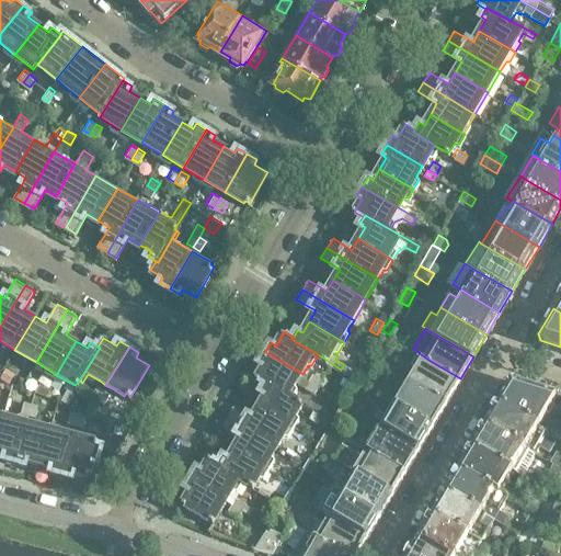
[(379,347),(373,355),(385,363),(391,354),(379,347)]
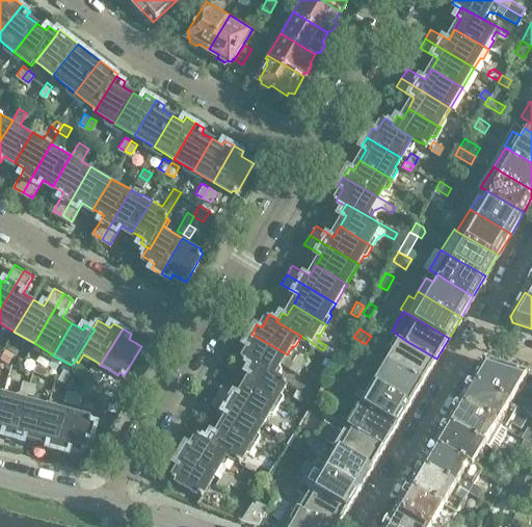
[(250,346),(243,359),(251,364),(254,362),(277,375),(278,373),(282,368),(281,367),(283,362),(298,371),(302,364),(293,359),(287,354),(251,334),(246,343),(250,346)]
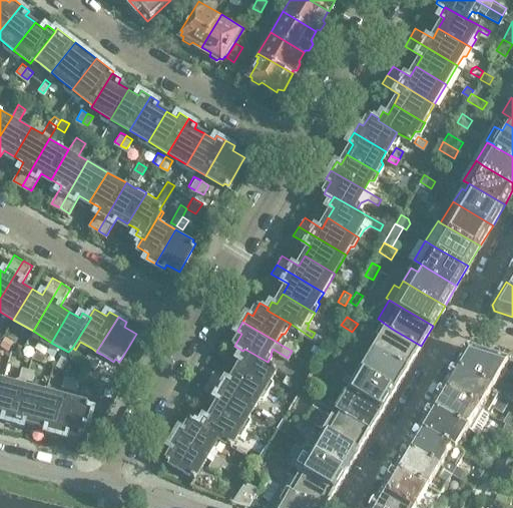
[(370,344),(374,346),(409,367),(421,346),(392,329),(387,325),(383,324),(370,344)]
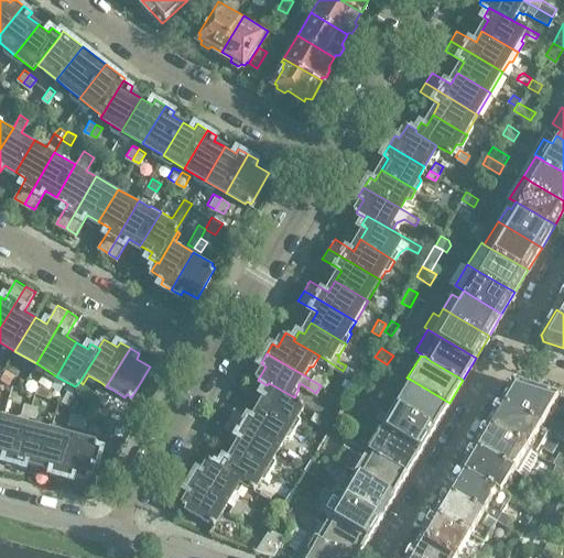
[(375,357),(369,367),(380,374),(387,364),(375,357)]
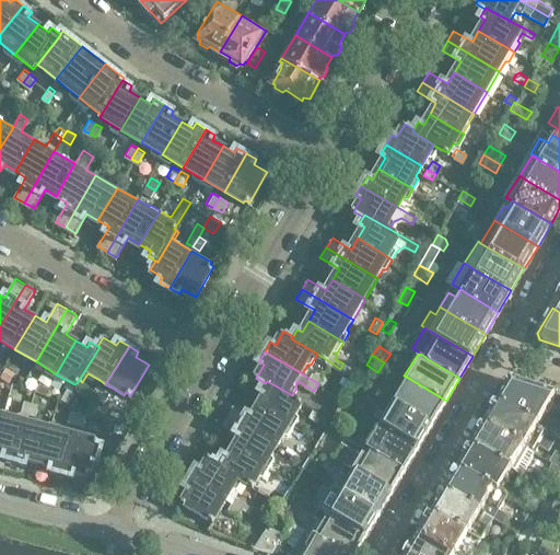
[(351,367),(345,362),(343,363),(340,369),(347,372),(351,367)]
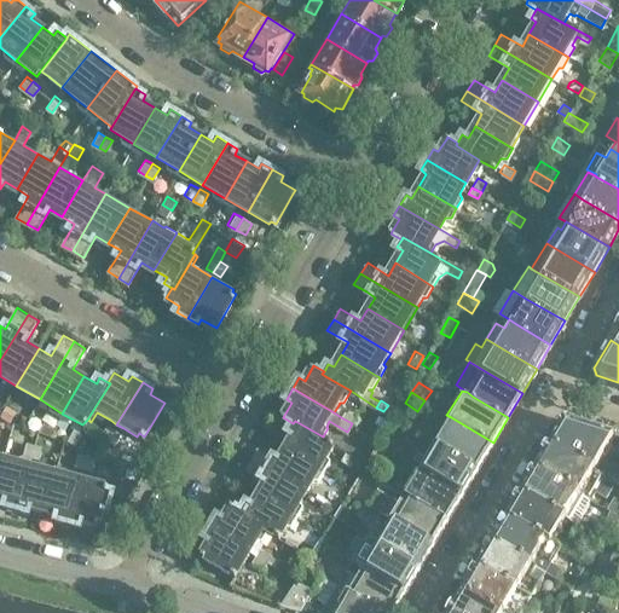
[(0,417),(9,422),(15,410),(6,405),(0,415),(0,417)]
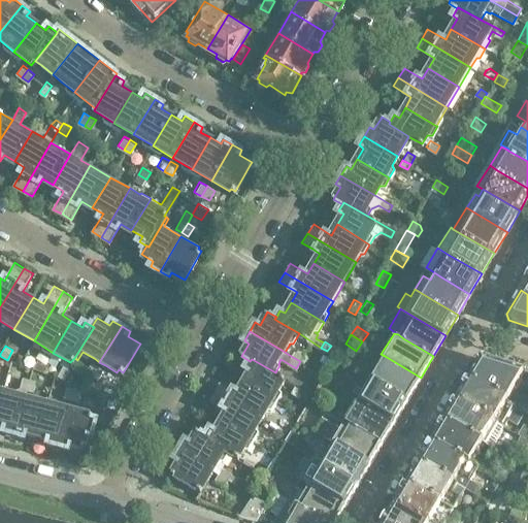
[(303,355),(295,350),(291,356),(300,361),(303,355)]
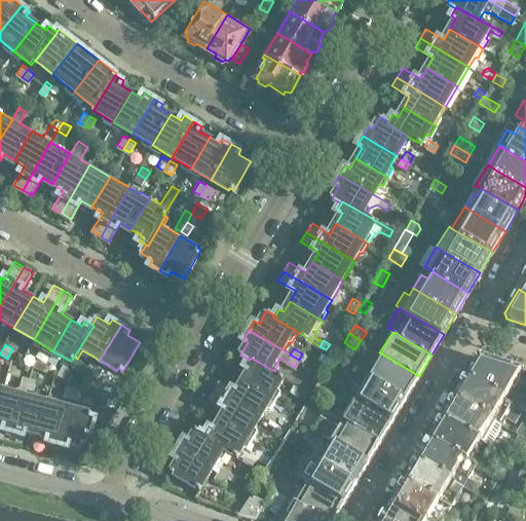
[(367,373),(371,376),(407,397),(419,376),(383,355),(379,352),(367,373)]
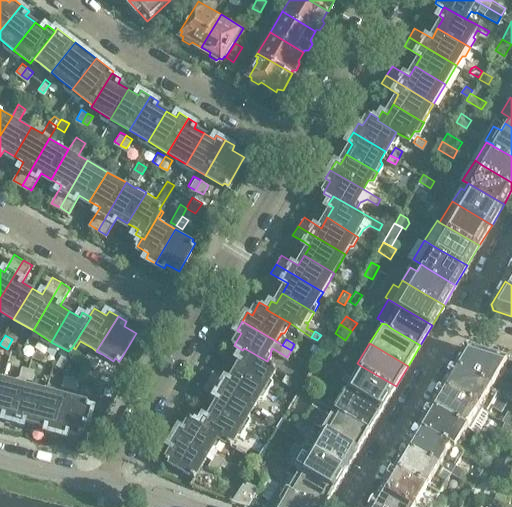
[(465,348),(456,363),(492,385),(511,396),(511,382),(498,374),(506,362),(508,357),(471,345),(471,344),(464,347),(465,348)]
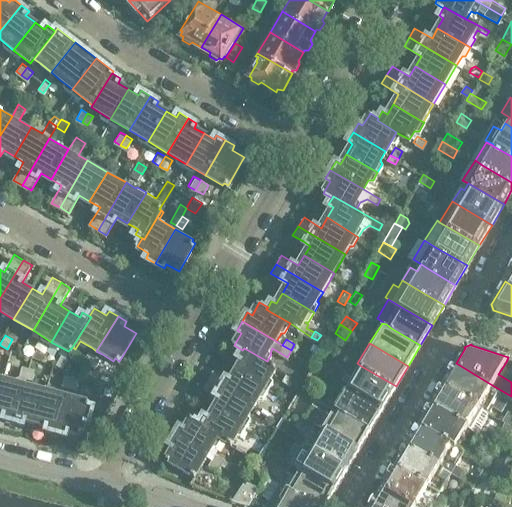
[(243,359),(237,369),(269,388),(274,380),(272,378),(274,375),(277,370),(272,367),(273,365),(267,361),(244,348),(242,350),(238,356),(243,359)]
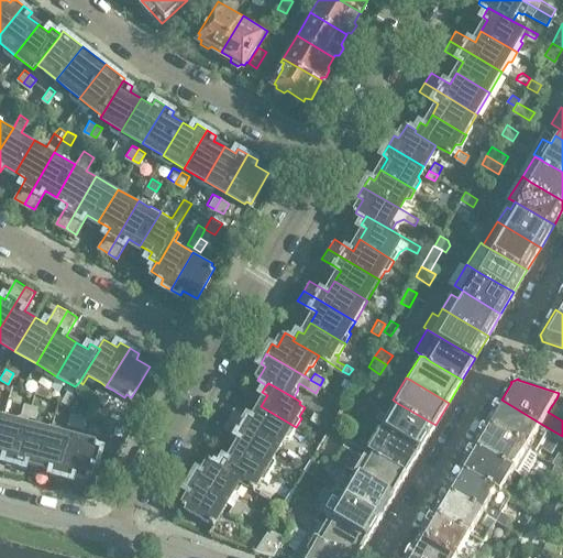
[(46,389),(37,384),(34,392),(42,395),(46,389)]
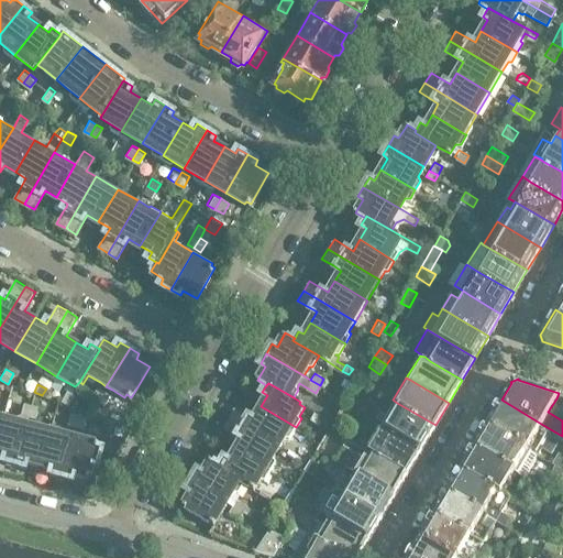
[(98,400),(103,391),(97,386),(91,395),(90,396),(97,401),(98,400)]
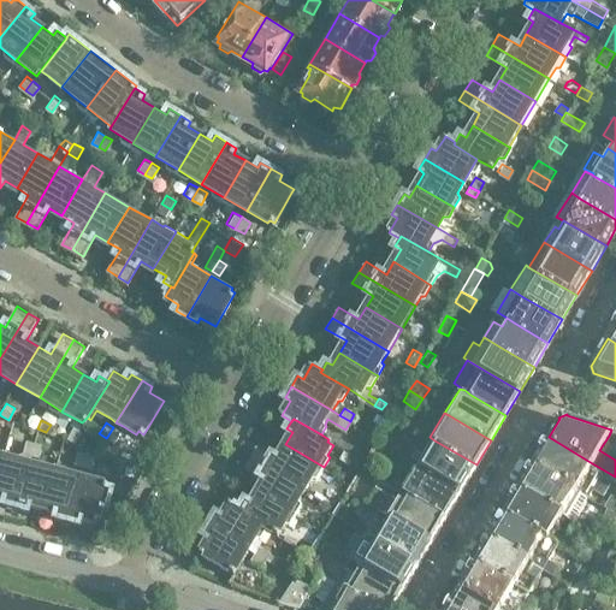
[(80,431),(70,426),(64,438),(72,443),(80,431)]
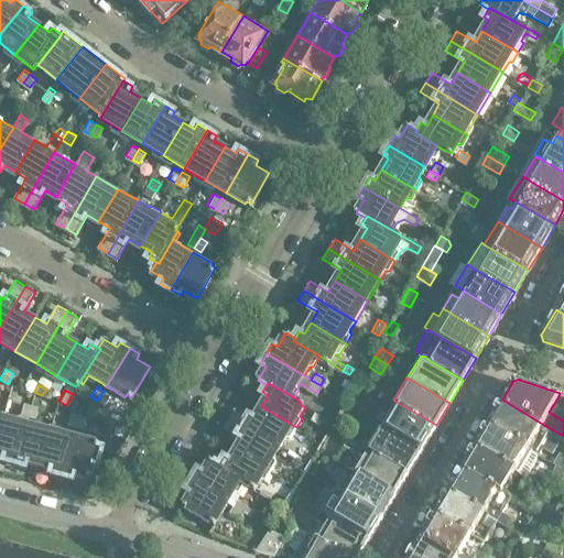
[(105,403),(110,394),(104,391),(98,400),(97,401),(104,404),(105,403)]
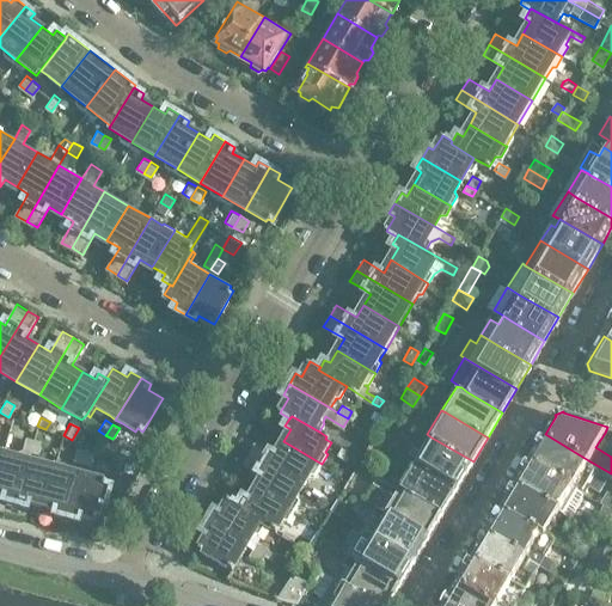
[(380,426),(373,435),(386,444),(392,434),(380,426)]
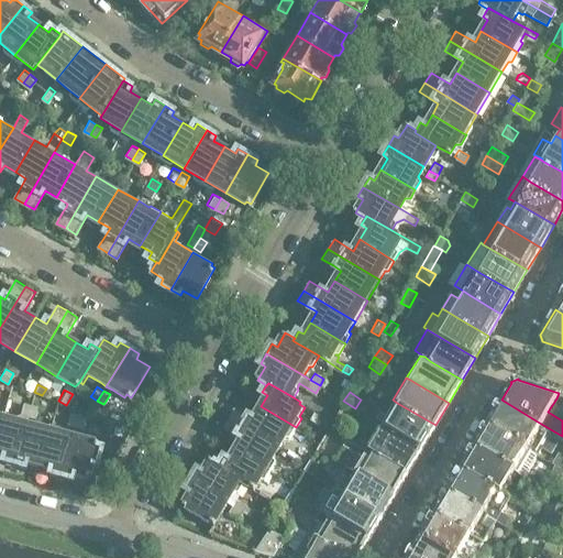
[(379,424),(384,425),(421,448),(435,425),(397,403),(393,400),(379,424)]
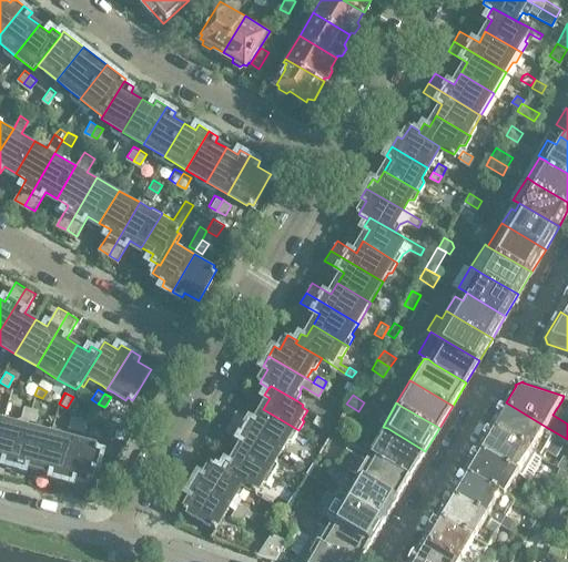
[(506,402),(492,426),(531,449),(538,439),(540,441),(546,431),(544,430),(546,427),(506,402)]
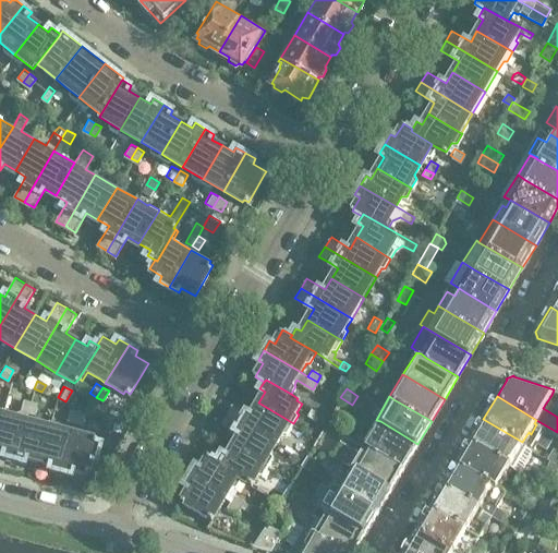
[(5,409),(0,429),(0,448),(7,451),(5,457),(16,459),(27,417),(28,411),(32,399),(24,397),(21,408),(14,411),(5,409)]
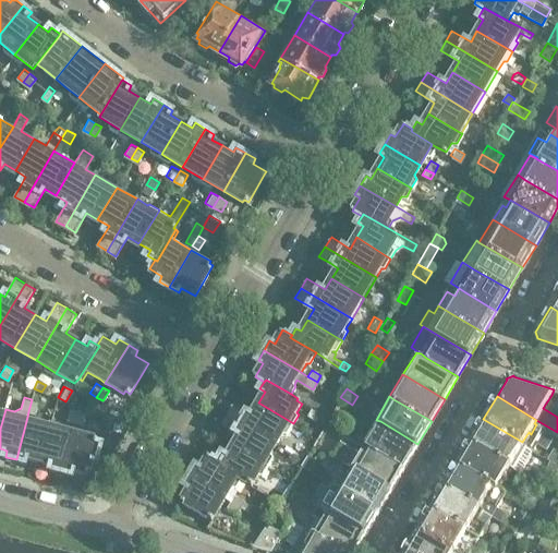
[(32,399),(28,411),(36,413),(39,401),(32,399)]
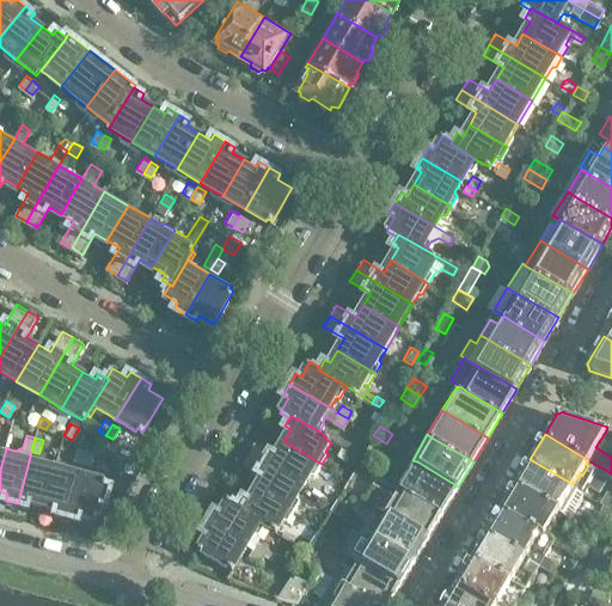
[(381,444),(372,438),(359,460),(368,466),(381,444)]
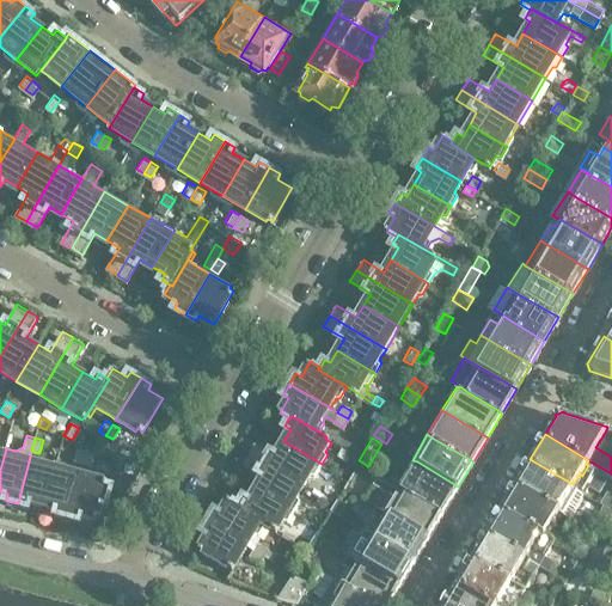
[(276,453),(256,441),(249,452),(306,485),(312,476),(314,476),(322,464),(283,441),(276,453)]
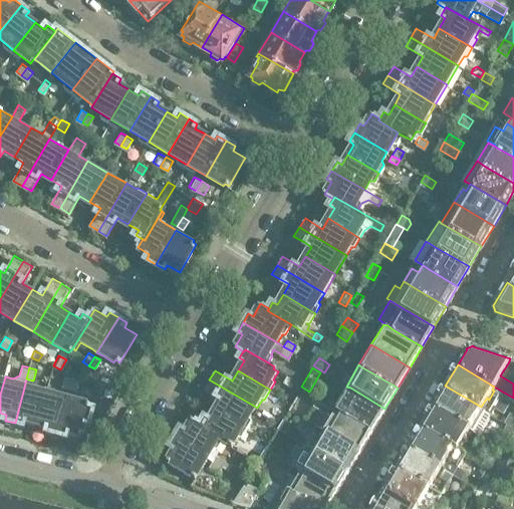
[(295,379),(285,373),(281,379),(292,386),(295,379)]
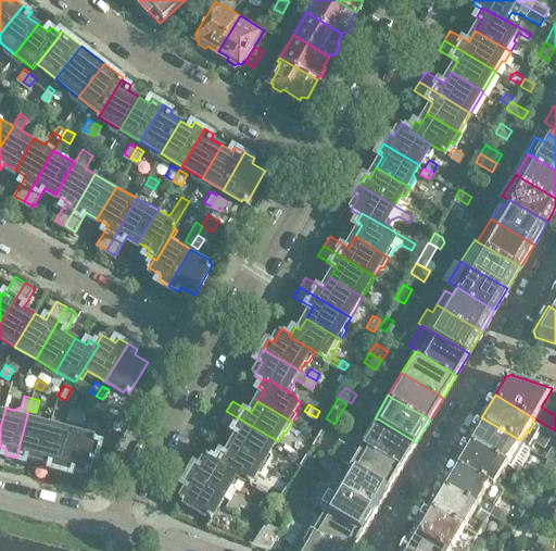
[(79,410),(72,408),(68,420),(76,422),(79,410)]
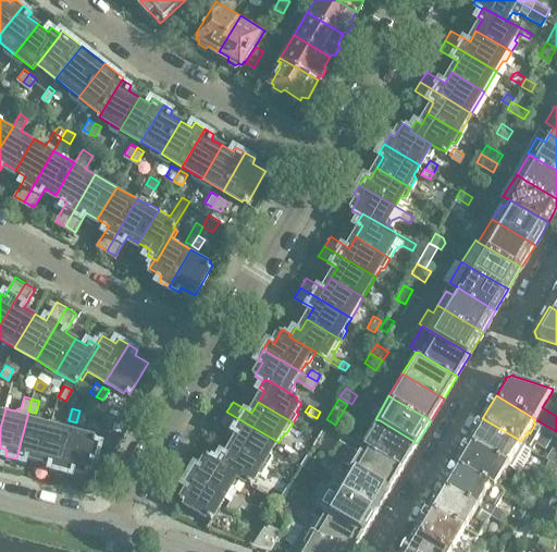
[(88,413),(79,411),(76,422),(84,425),(88,413)]
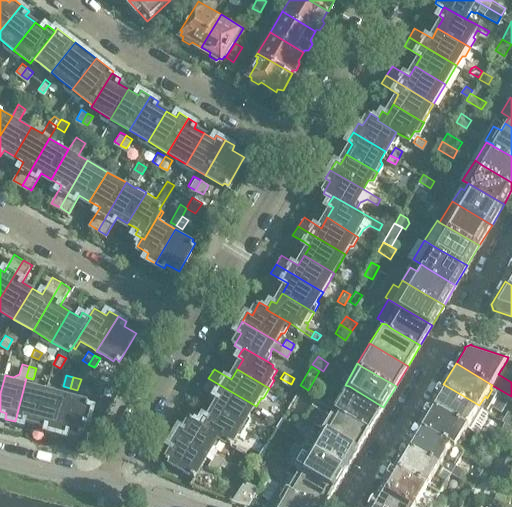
[(203,387),(221,397),(215,407),(245,425),(250,418),(249,416),(252,411),(256,406),(208,378),(203,387)]
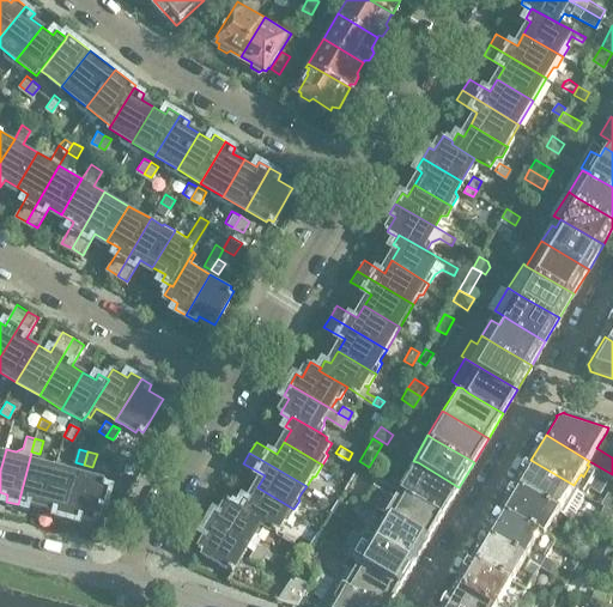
[(30,457),(18,504),(30,508),(31,502),(46,505),(58,462),(44,459),(43,461),(30,457)]
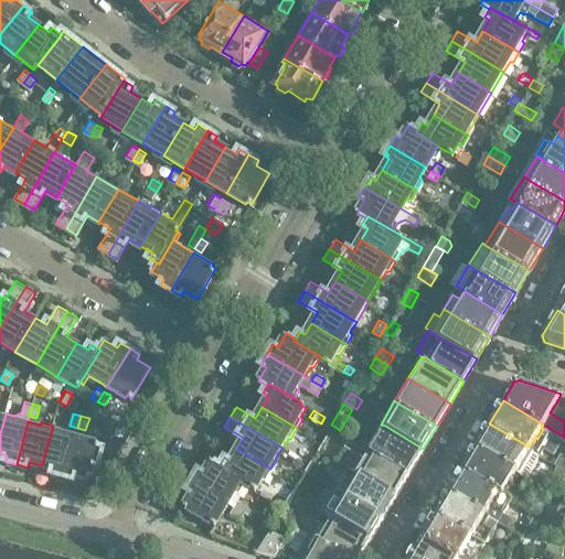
[(489,423),(476,445),(515,469),(525,474),(530,466),(523,462),(532,449),(529,447),(489,423)]
